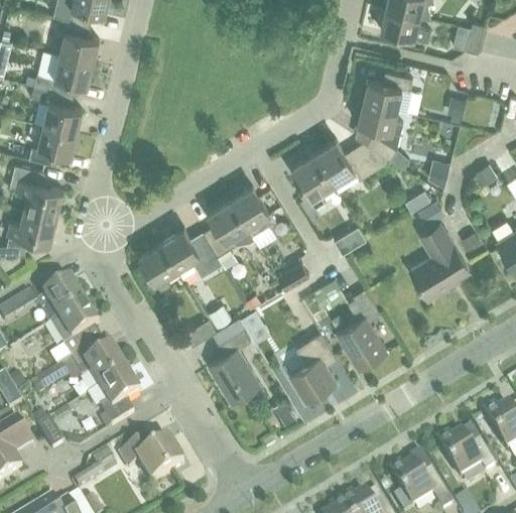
[(56,0),(53,17),(62,19),(90,25),(93,14),(105,17),(108,0),(56,0)]
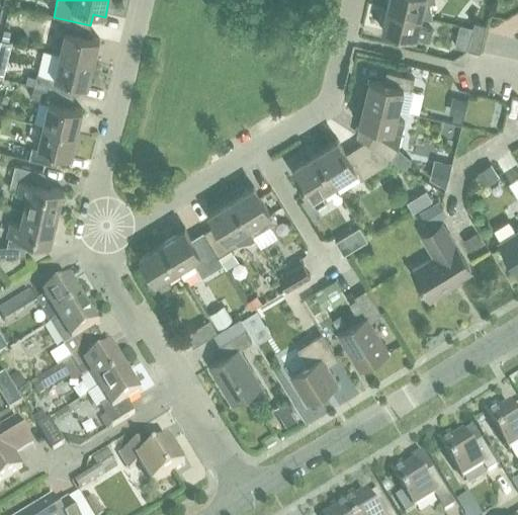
[(390,0),(387,11),(420,19),(432,22),(429,5),(435,5),(434,0),(390,0)]
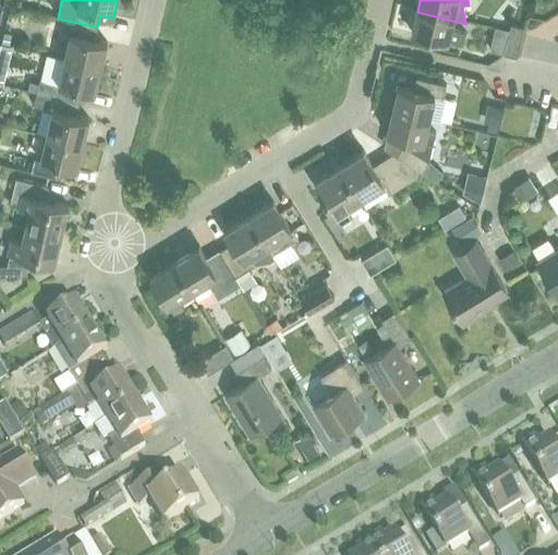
[(450,32),(452,21),(417,12),(411,35),(462,48),(465,36),(450,32)]
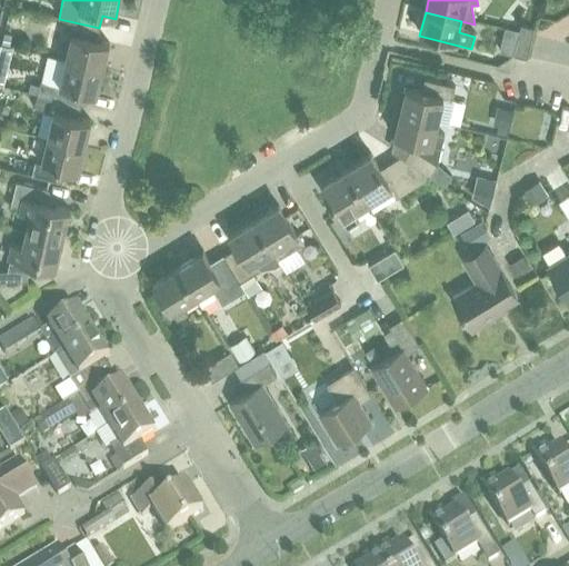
[(99,28),(69,21),(66,35),(71,36),(66,61),(103,70),(109,45),(96,41),(99,28)]
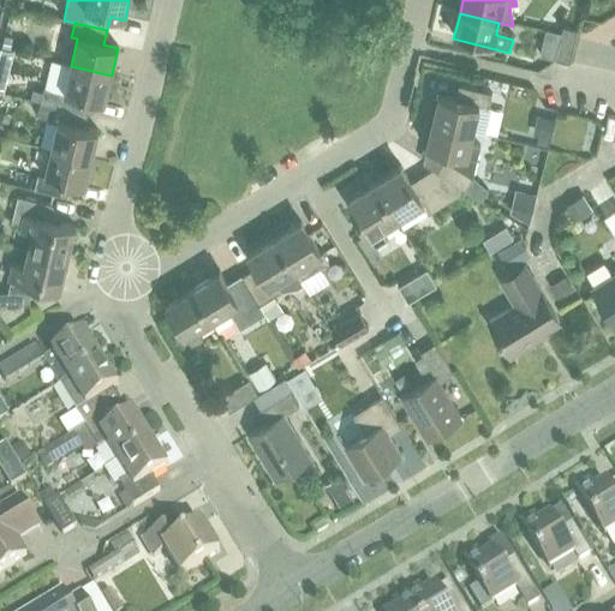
[(568,66),(577,34),(561,30),(553,63),(568,66)]
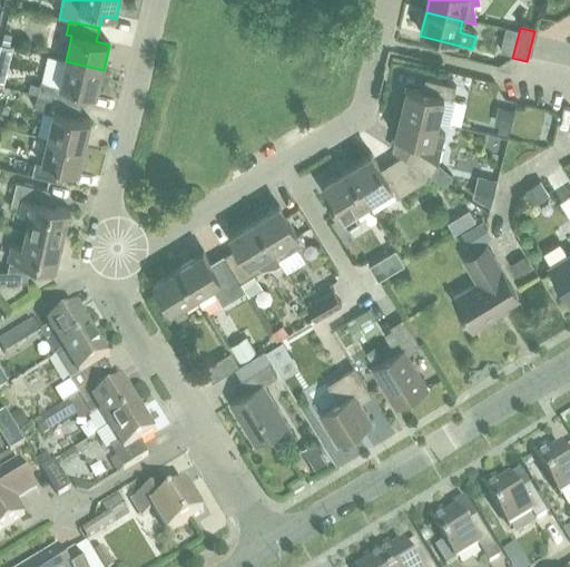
[(5,36),(2,46),(9,48),(11,38),(5,36)]
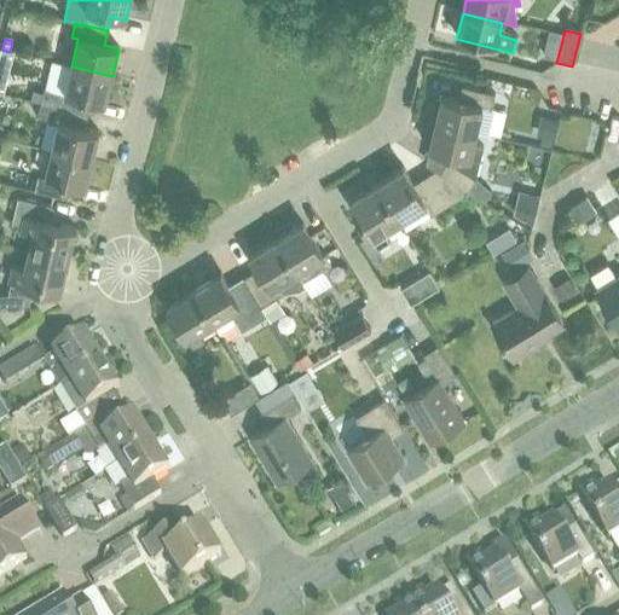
[(1,52),(0,54),(0,70),(10,73),(13,54),(1,52)]
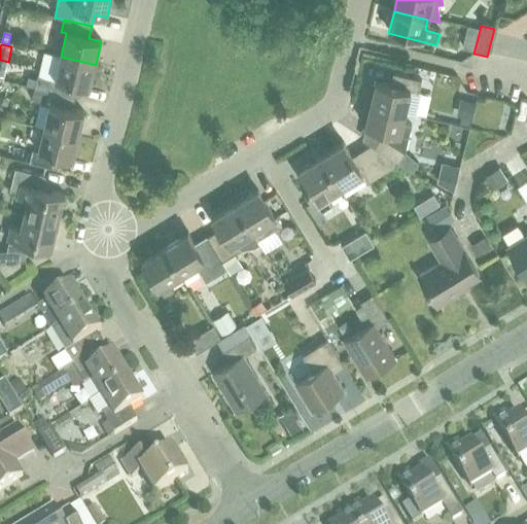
[(36,81),(35,89),(74,98),(76,86),(90,90),(96,65),(61,57),(43,53),(36,81)]
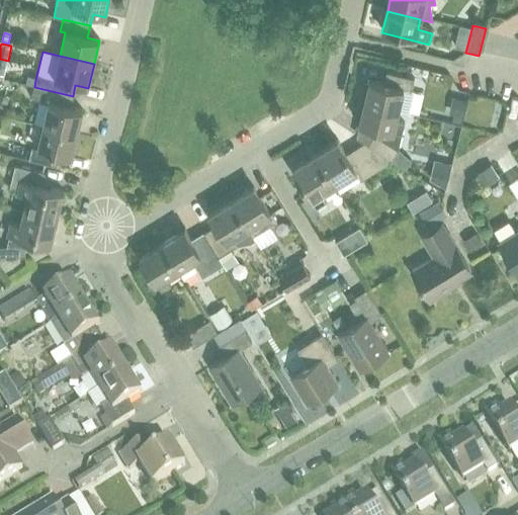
[(369,83),(364,104),(398,112),(408,115),(414,94),(411,93),(414,81),(386,75),(383,86),(369,83)]
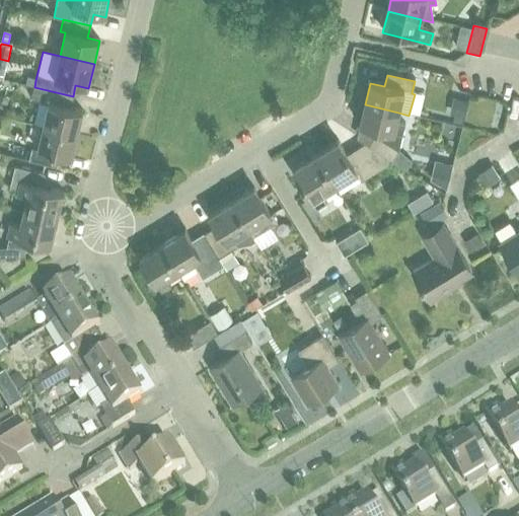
[(27,78),(26,85),(34,87),(35,80),(27,78)]
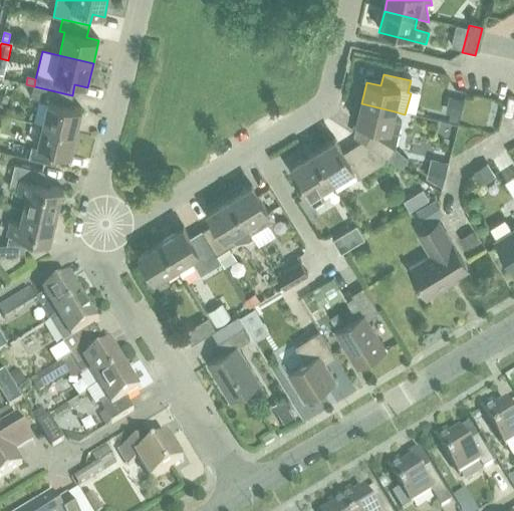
[(72,95),(34,86),(31,98),(47,102),(42,125),(75,134),(80,110),(69,107),(72,95)]
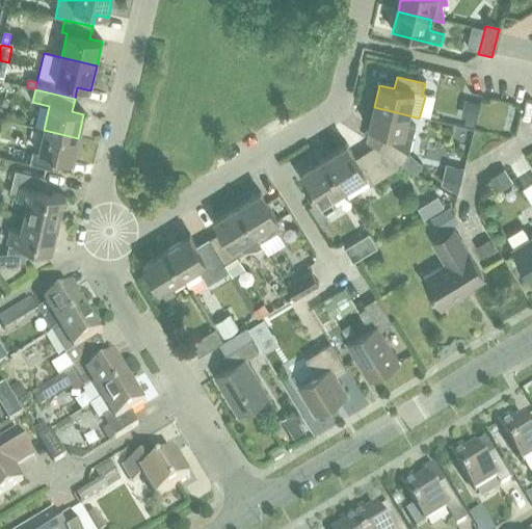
[(464,103),(460,118),(477,123),(480,107),(464,103)]
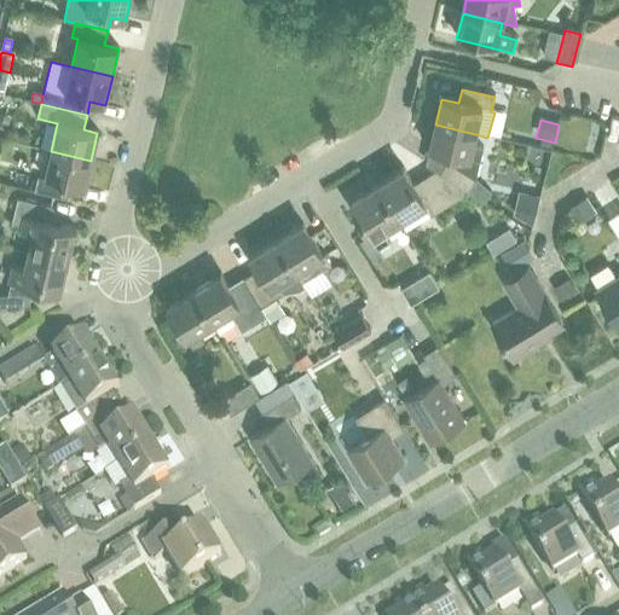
[(435,125),(428,151),(449,156),(447,162),(439,175),(467,192),(475,180),(484,150),(472,148),(475,134),(435,125)]
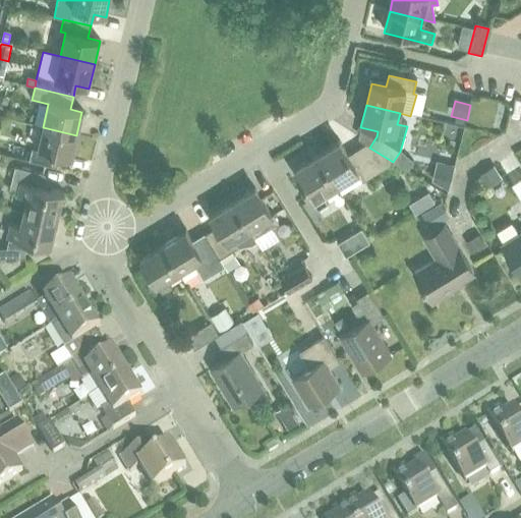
[(76,135),(43,127),(37,151),(32,150),(29,161),(56,168),(59,157),(70,160),(76,135)]
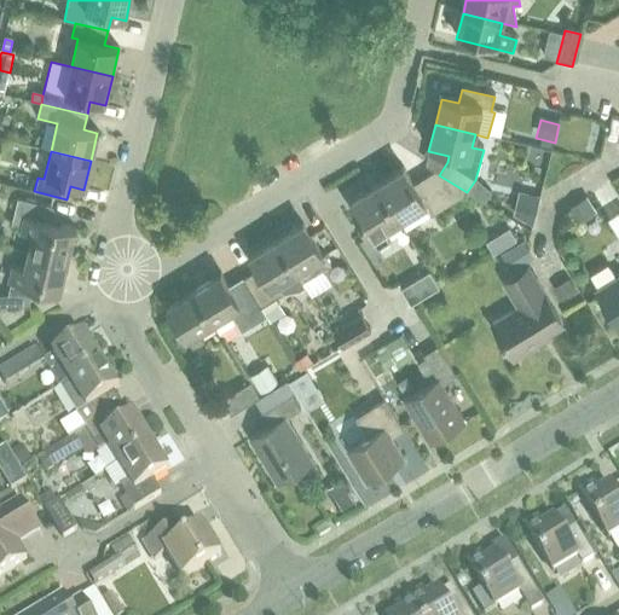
[(467,192),(439,175),(435,172),(414,185),(404,169),(376,186),(399,224),(424,207),(431,216),(468,193),(467,192)]
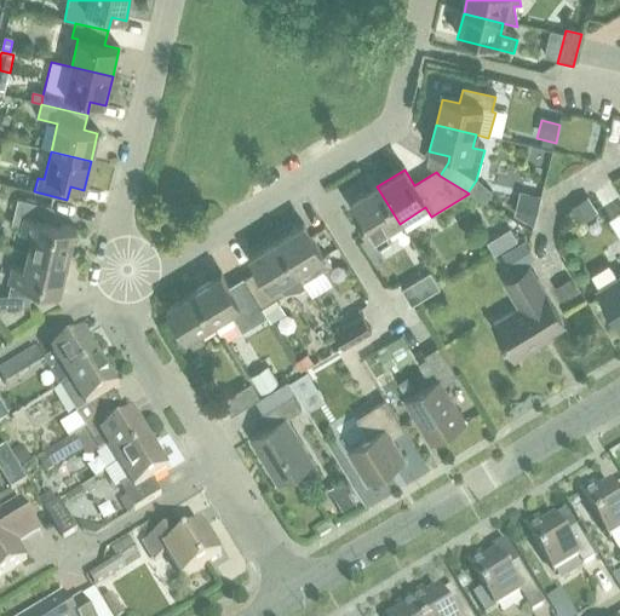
[(400,224),(377,186),(349,203),(378,249),(390,242),(385,232),(400,224)]
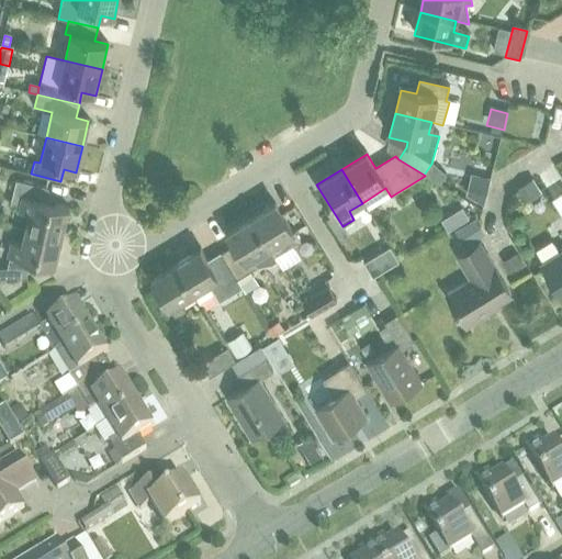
[(24,230),(60,238),(68,208),(42,201),(45,188),(14,180),(9,205),(18,208),(17,211),(27,213),(24,230)]
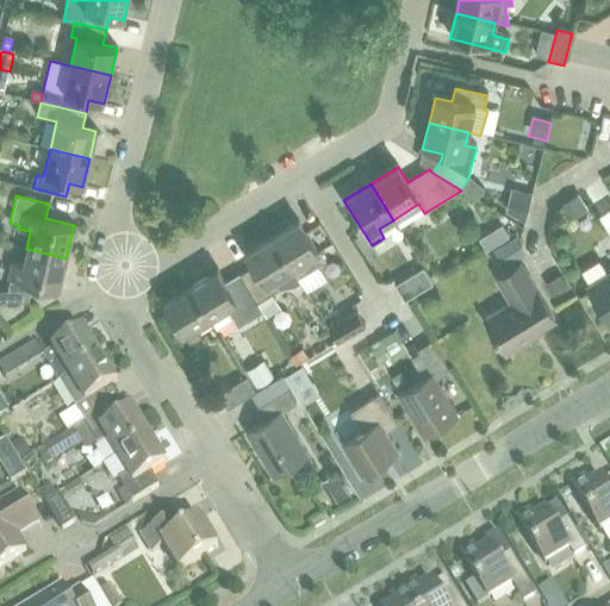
[(578,197),(560,207),(571,223),(587,212),(578,197)]
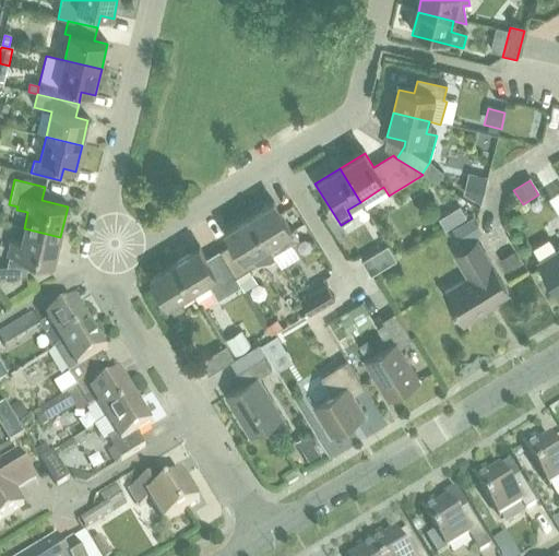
[(467,181),(463,197),(480,206),(486,186),(467,181)]
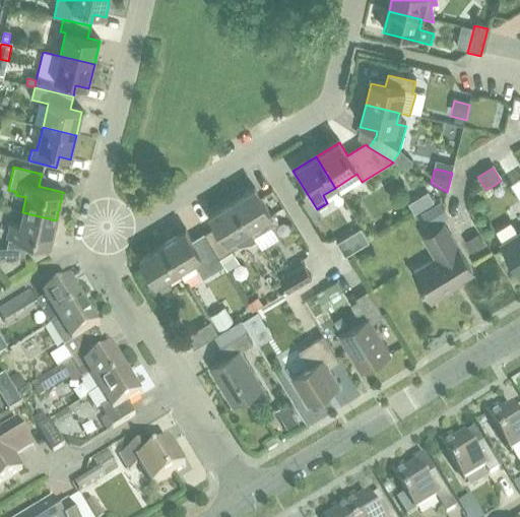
[(254,189),(232,202),(249,230),(249,231),(254,239),(277,223),(272,215),(270,216),(254,189)]
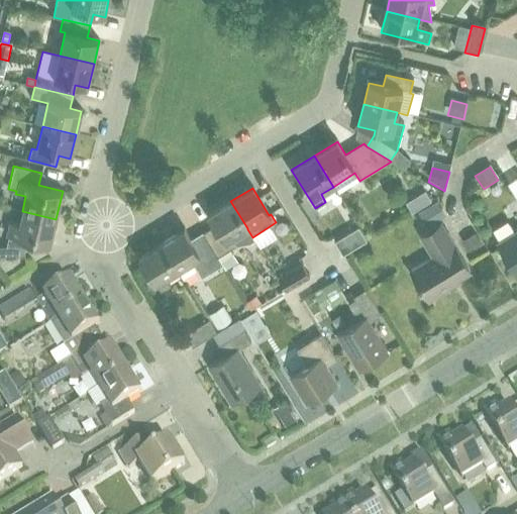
[(424,194),(416,200),(421,208),(429,202),(424,194)]
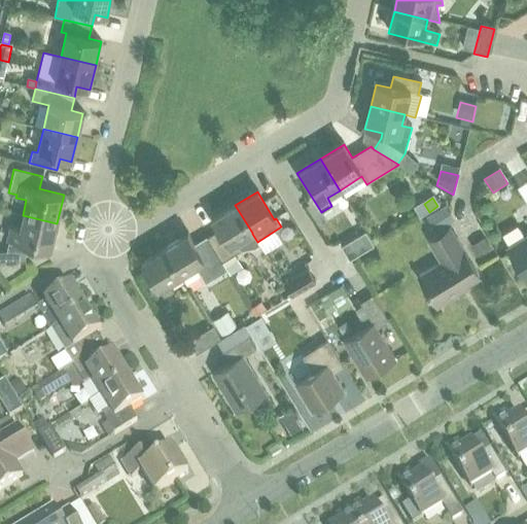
[(219,231),(207,238),(222,264),(242,251),(254,248),(259,245),(257,242),(252,234),(252,233),(235,205),(212,219),(219,231)]
